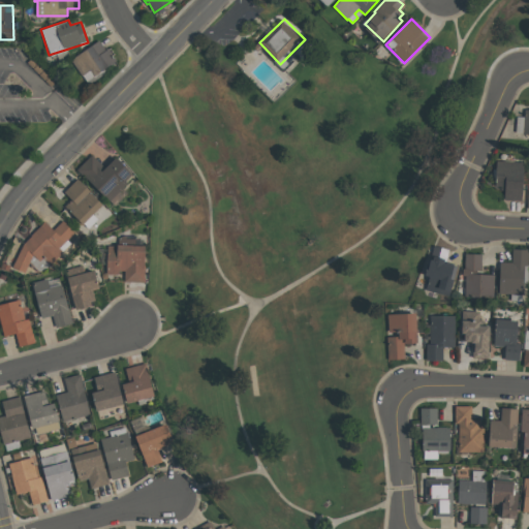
[(81,76),(90,70),(93,75),(115,63),(101,40),(70,58),(81,76)]
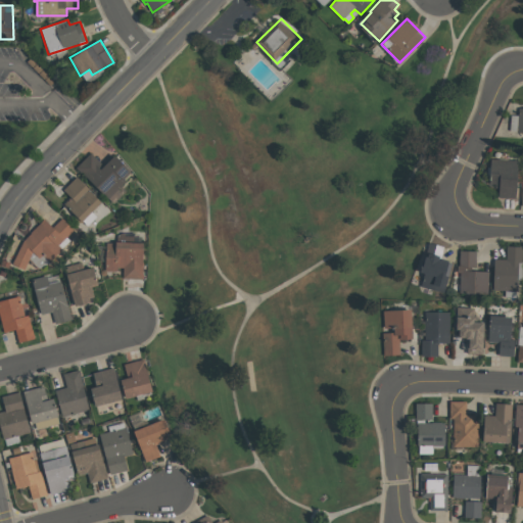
[(114,155),(103,165),(90,152),(76,167),(106,198),(132,174),(114,155)]
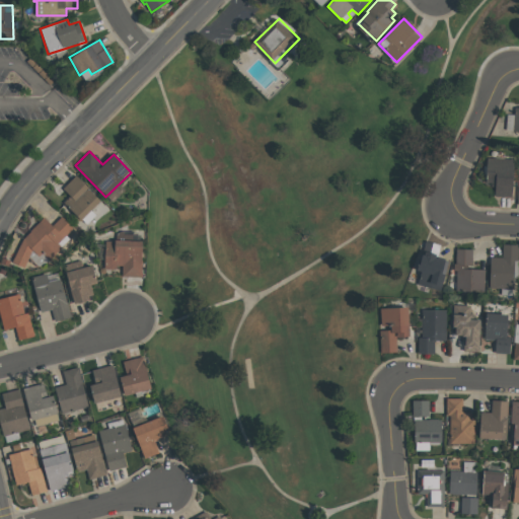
[(512,197),(513,159),(486,158),(485,186),(494,186),(494,197),(512,197)]
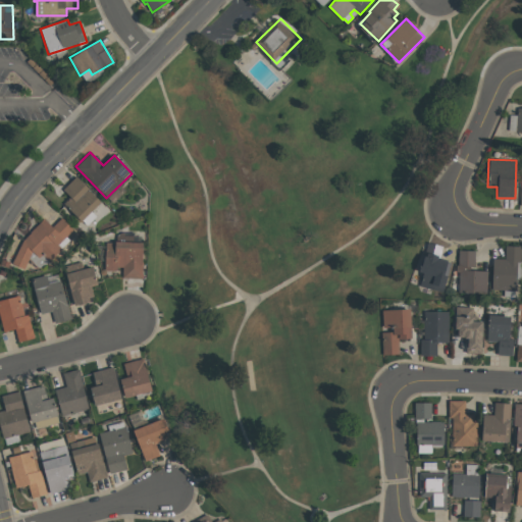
[(101,202),(76,176),(62,190),(70,198),(63,204),(81,221),(101,202)]
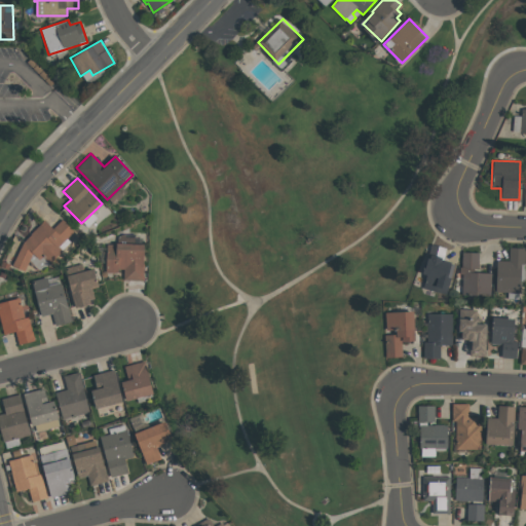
[(23,242),(11,265),(24,271),(32,254),(48,261),(50,263),(51,262),(59,246),(73,230),(62,220),(53,229),(43,220),(23,242)]
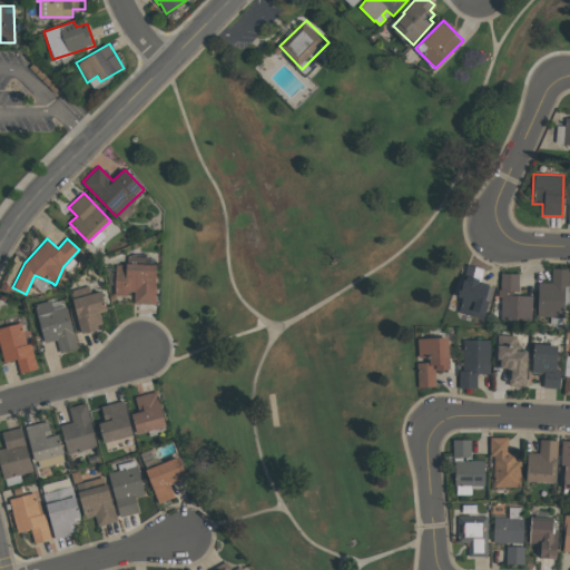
[(155,304),(156,265),(115,264),(115,294),(134,295),(134,304),(155,304)]
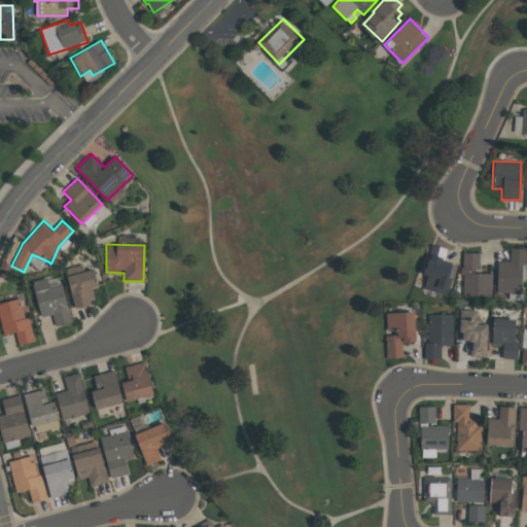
[(447,248),(431,244),(427,260),(430,261),(423,289),(447,294),(455,265),(444,261),(447,248)]
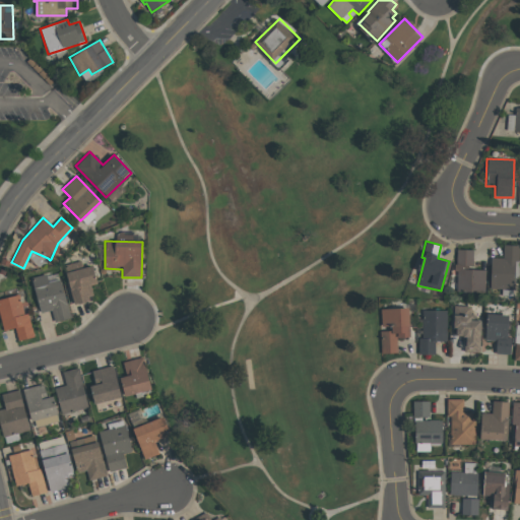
[(490,288),(514,289),(514,260),(519,260),(519,245),(503,245),(503,258),(491,258),(490,288)]
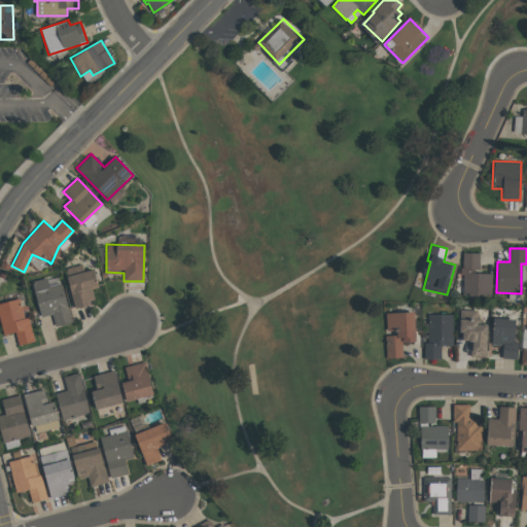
[(461,295),(491,296),(492,274),(479,273),(480,253),(463,253),(461,295)]
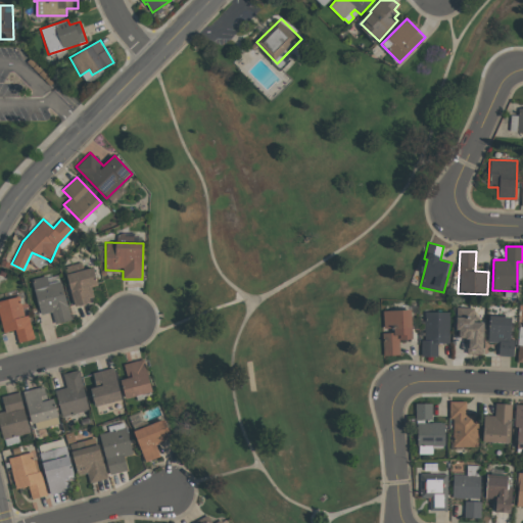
[(97,285),(93,268),(66,273),(73,304),(94,300),(91,287),(97,285)]
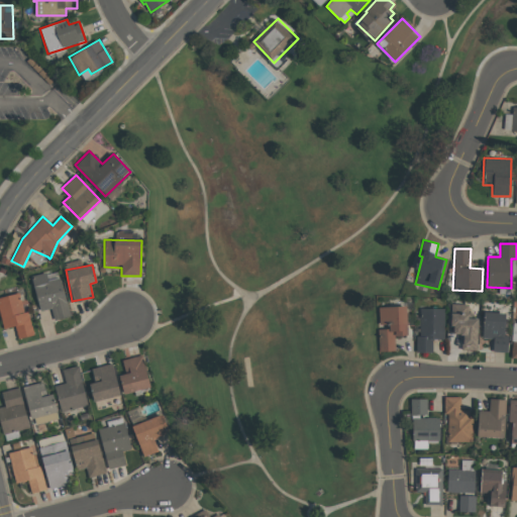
[(30,277),(39,311),(50,308),(55,320),(70,317),(58,271),(30,277)]
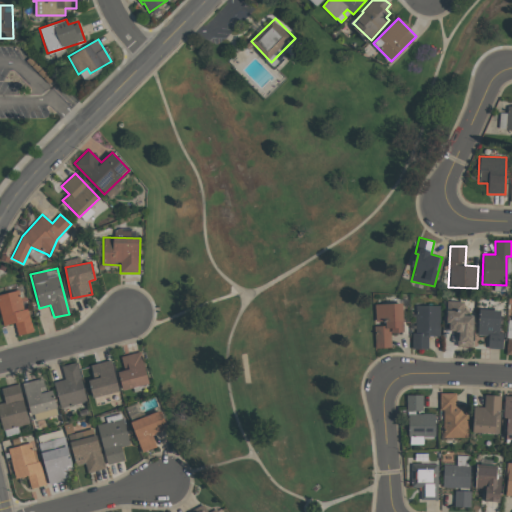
[(0,294),(0,312),(4,326),(14,323),(18,335),(32,331),(20,289),(0,294)]
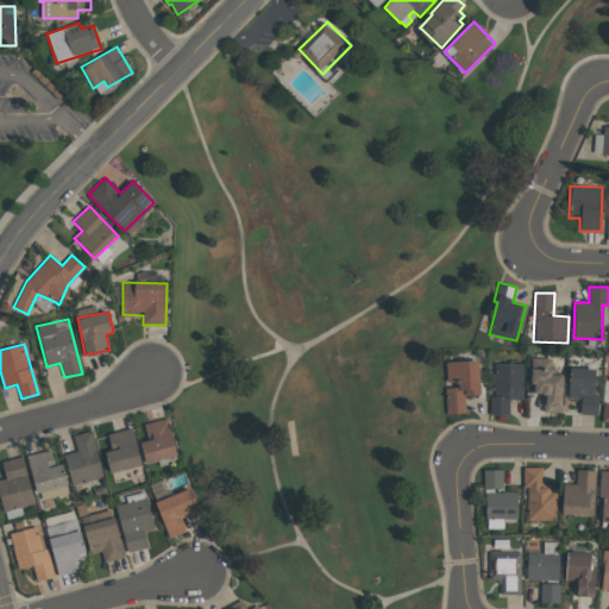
[(563,375),(551,375),(551,358),(531,358),(531,394),(544,394),(544,412),(562,412),(563,375)]
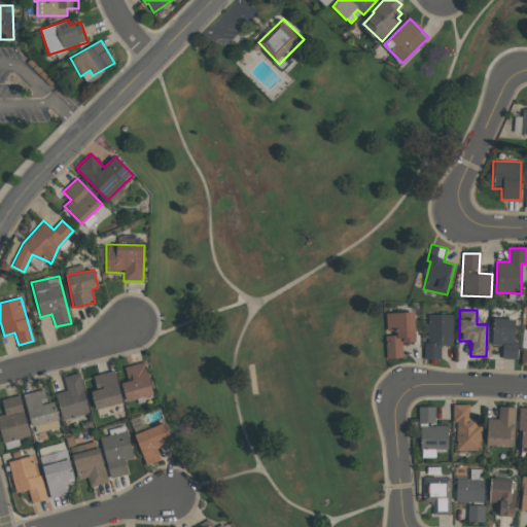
[(386,313),(386,330),(395,330),(395,337),(385,337),(386,358),(402,357),(401,342),(415,342),(414,312),(386,313)]
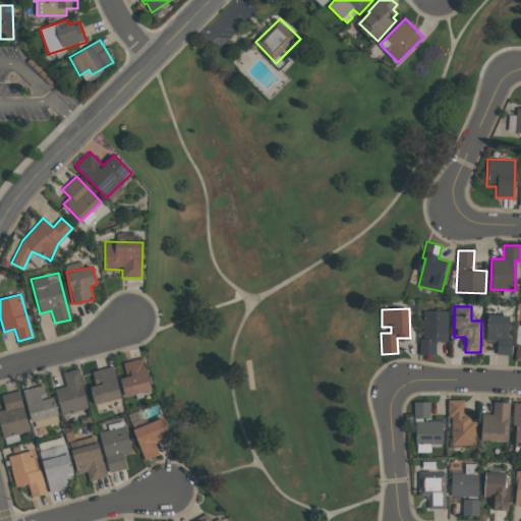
[(447,342),(448,310),(422,310),(421,354),(436,354),(436,342),(447,342)]
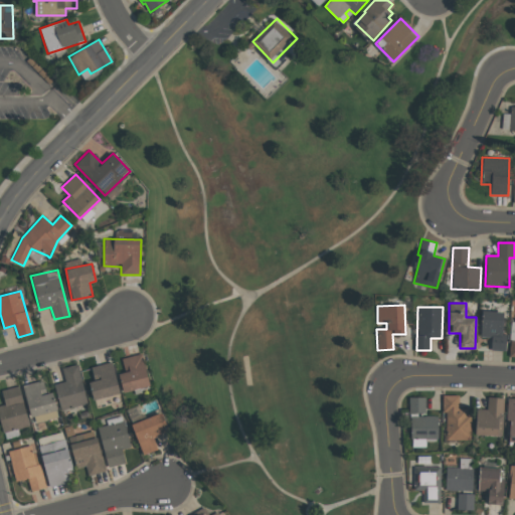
[(503,312),(481,311),(481,337),(490,337),(490,350),(505,351),(505,337),(502,337),(503,312)]
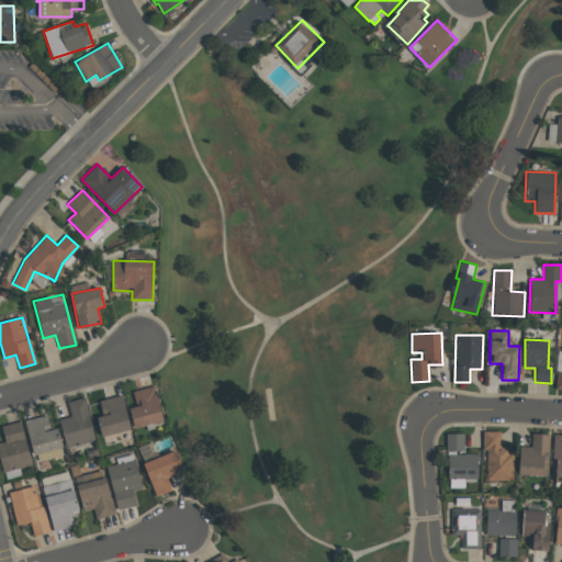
[(163,422),(155,386),(133,391),(136,406),(131,407),(134,427),(163,422)]
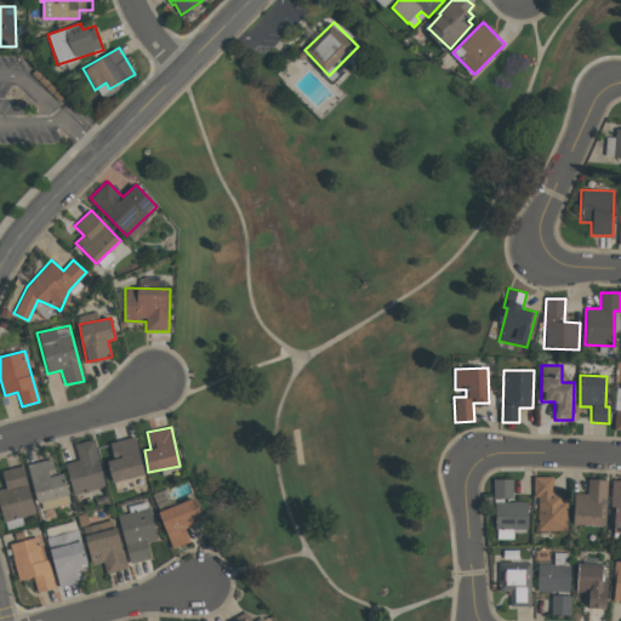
[(143,474),(136,437),(109,442),(113,459),(108,460),(113,482),(143,474)]
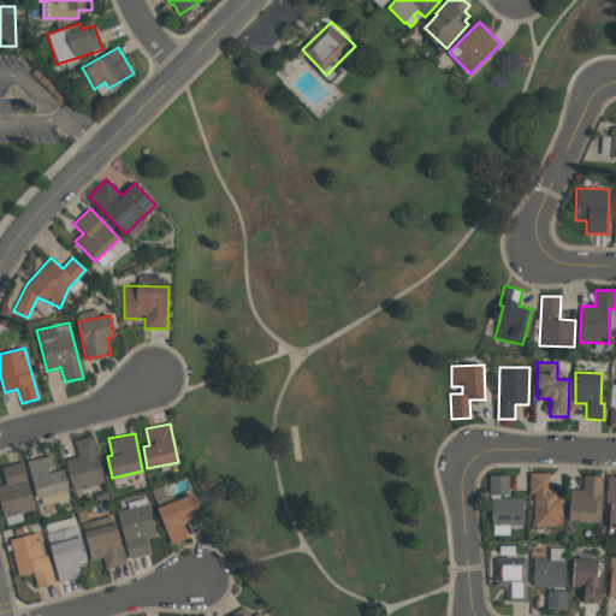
[(65,460),(72,491),(105,484),(93,436),(73,440),(77,456),(65,460)]
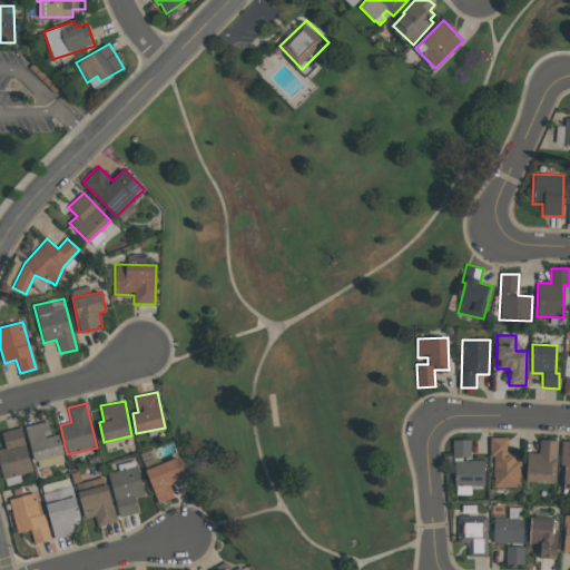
[(35,468),(64,462),(58,433),(50,435),(48,422),(27,425),(35,468)]
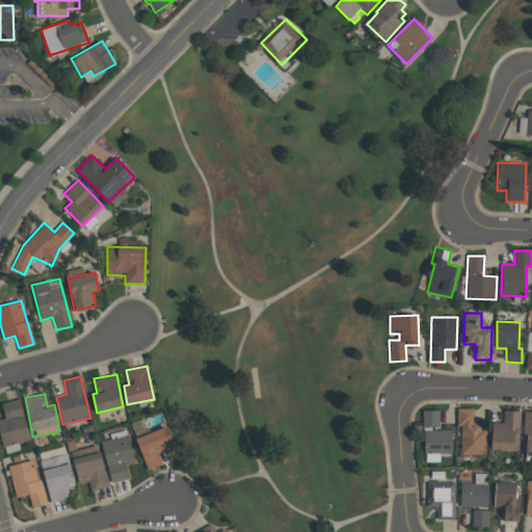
[(29,441),(20,399),(1,403),(4,418),(0,419),(0,434),(4,453),(20,450),(18,443),(29,441)]
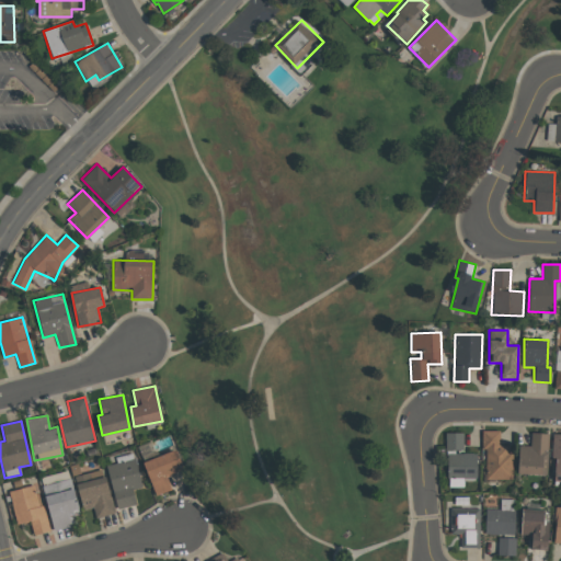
[(500,431),(482,431),(481,450),(485,450),(485,479),(511,479),(512,446),(500,446),(500,431)]
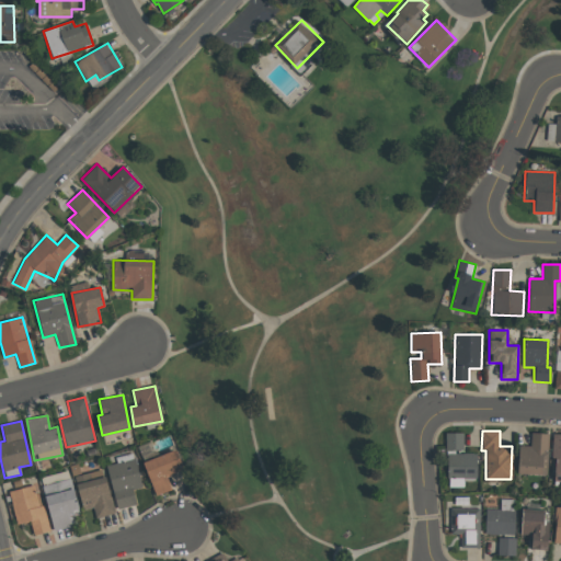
[(462,433),(445,433),(445,450),(464,450),(462,433)]
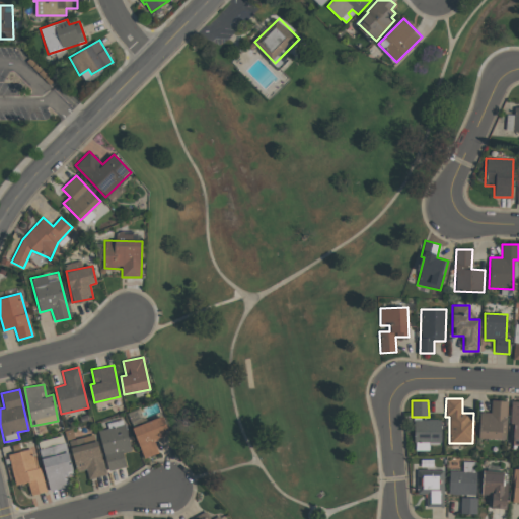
[(478,439),(506,439),(507,401),(491,400),(490,413),(479,413),(478,439)]
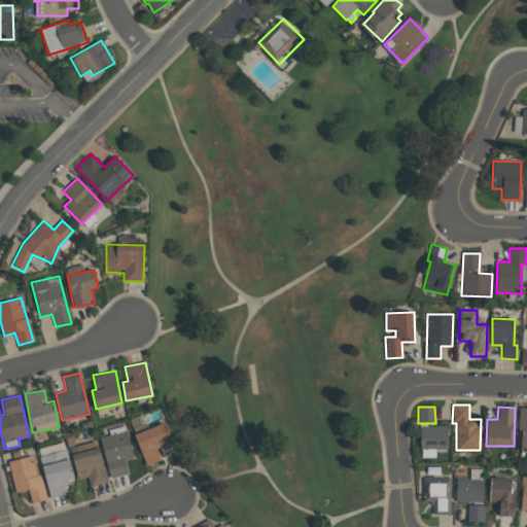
[(146,465),(162,459),(156,447),(172,441),(165,422),(134,434),(146,465)]
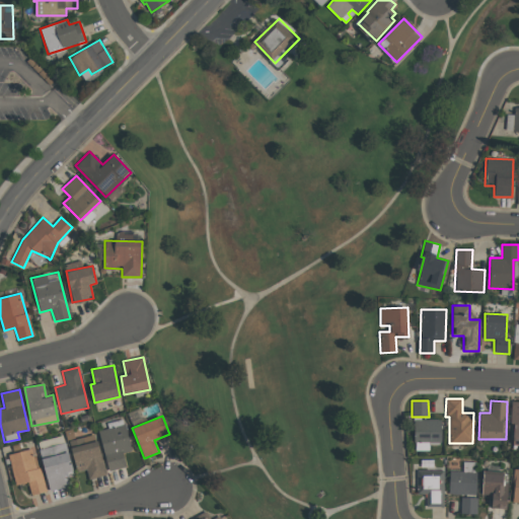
[(131,451),(124,419),(109,422),(110,428),(98,431),(107,471),(126,467),(123,452),(131,451)]
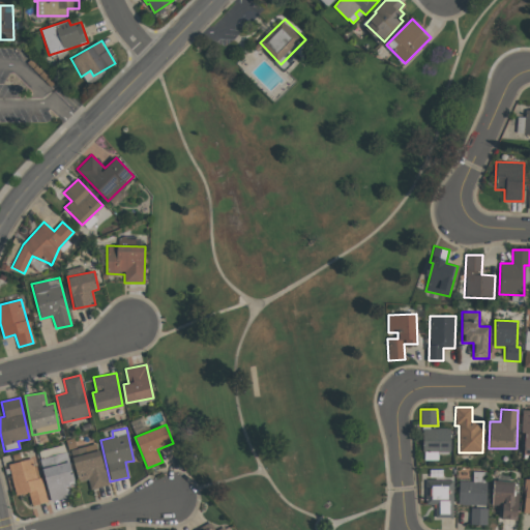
[(422,452),(450,451),(449,428),(421,428),(422,452)]
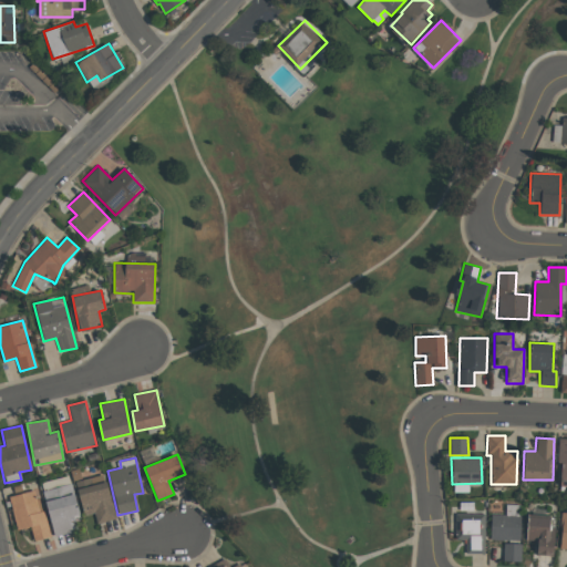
[(84,516),(94,513),(96,524),(115,519),(104,474),(75,482),(84,516)]
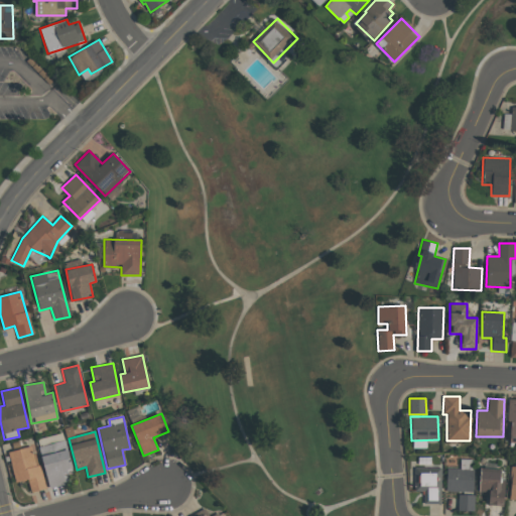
[(73,473),(66,440),(39,445),(48,488),(66,484),(63,475),(73,473)]
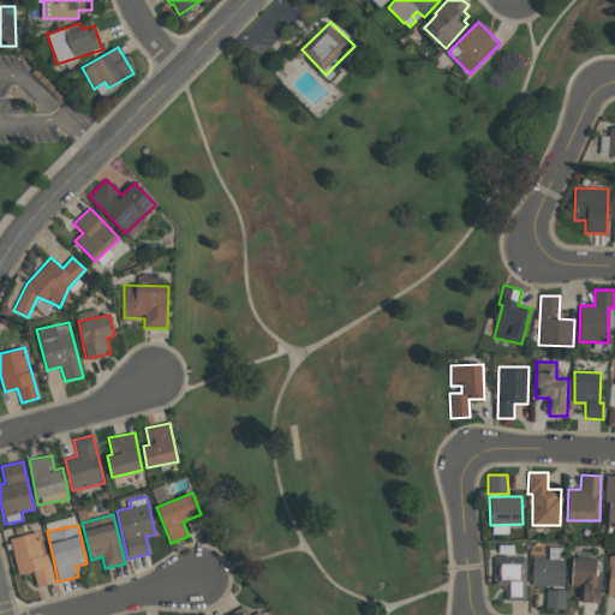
[(52,584),(41,531),(10,538),(17,574),(33,572),(36,586),(52,584)]
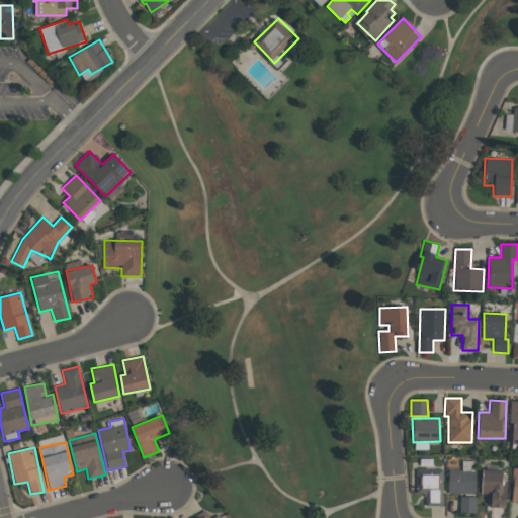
[(448,470),(447,495),(459,495),(459,513),(475,513),(477,461),(462,461),(461,470),(448,470)]
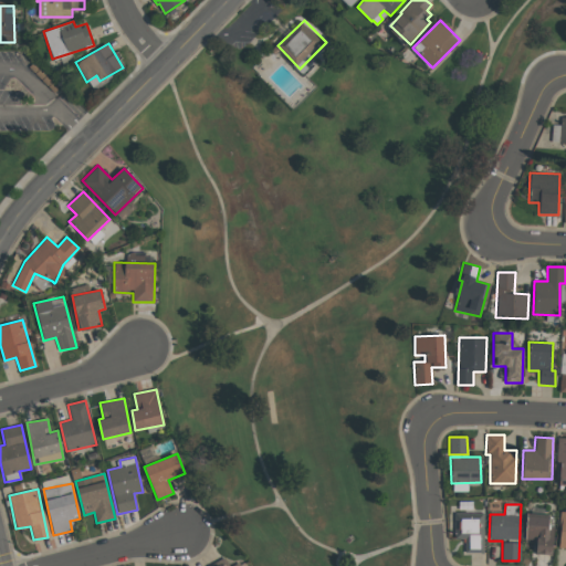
[(454,538),(464,540),(464,553),(483,553),(484,513),(456,512),(454,538)]
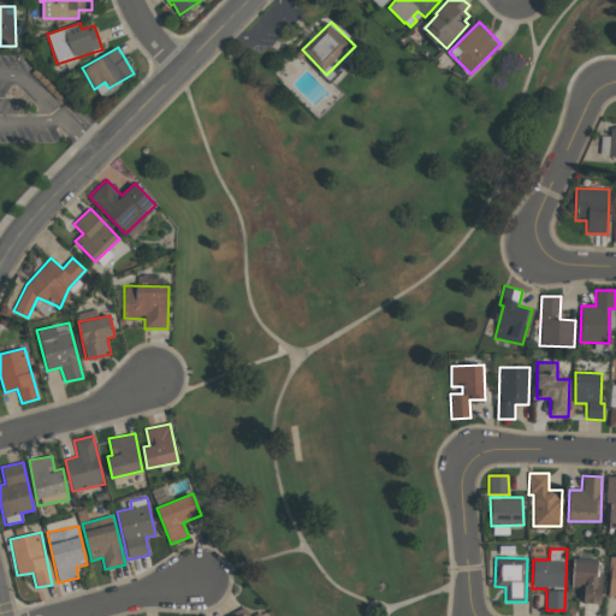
[(582,603),(599,604),(602,563),(573,562),(572,587),(584,587),(582,603)]
